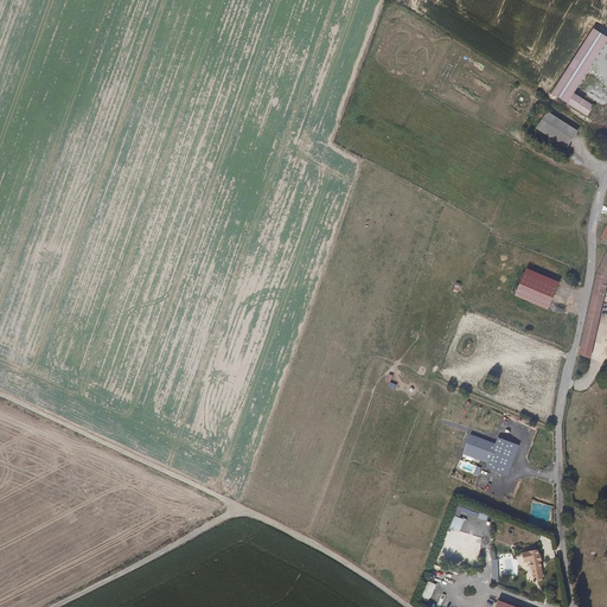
[(593,106),(574,93),(605,44),(606,39),(606,37),(593,29),(590,32),(551,94),(586,116),(593,106)]
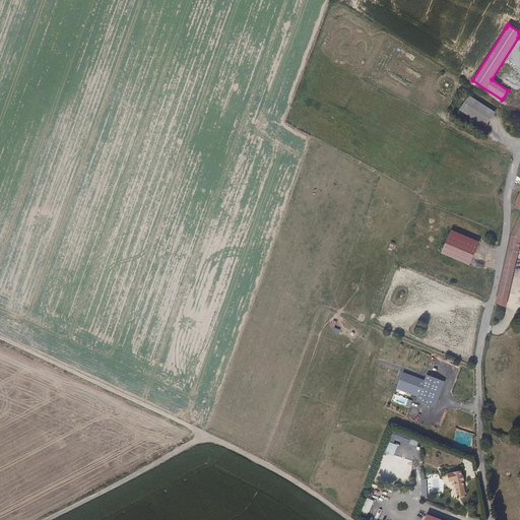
[(495,113),(468,95),(459,111),(485,128),(495,113)]
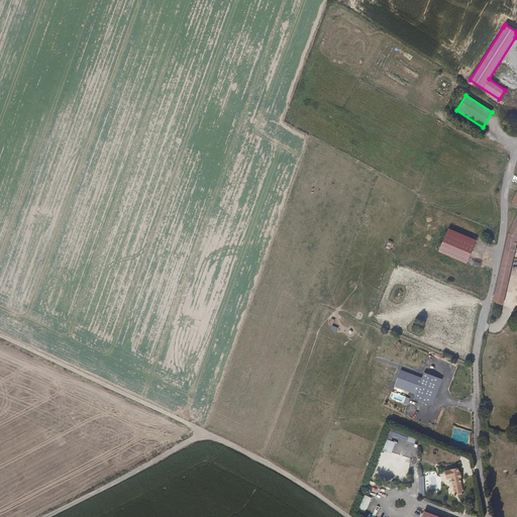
[(477,240),(448,229),(438,252),(467,264),(477,240)]
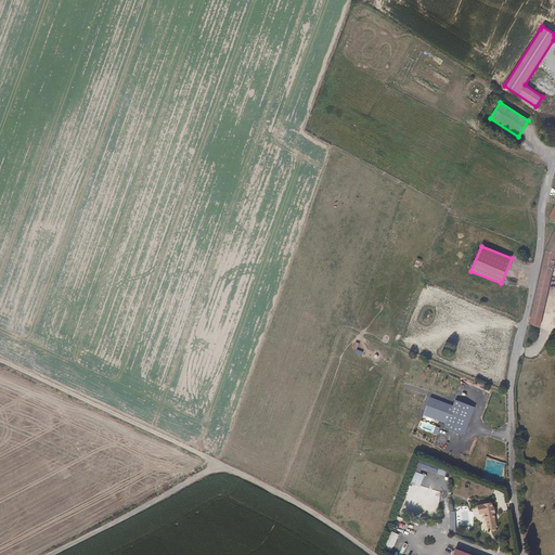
[(476,407),(455,399),(453,405),(430,398),(424,416),(447,424),(444,429),(466,437),(476,407)]
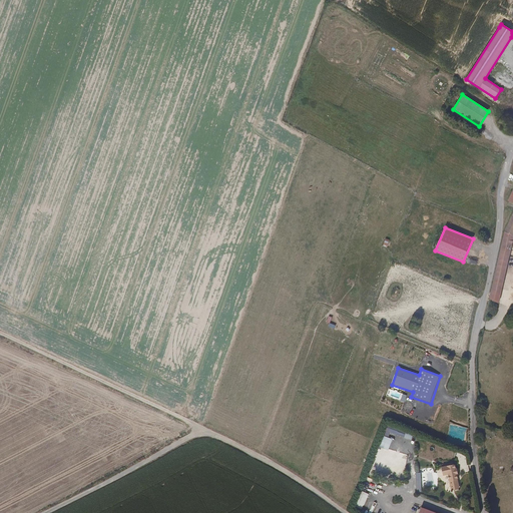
[(387,425),(384,436),(389,438),(390,434),(412,440),(414,433),(387,425)]
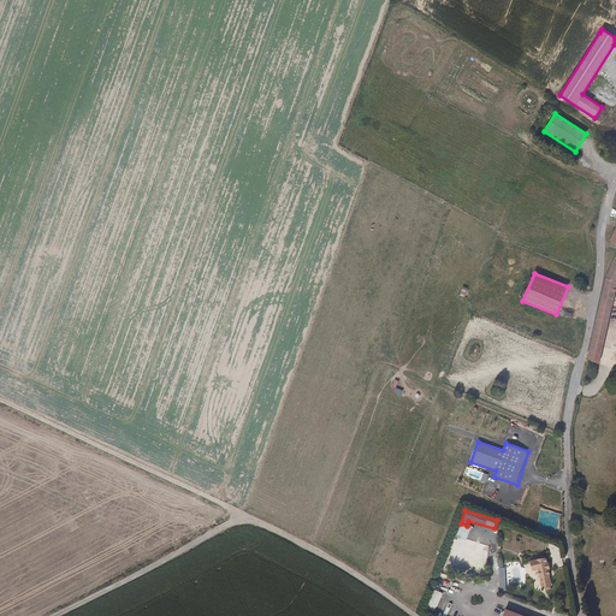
[(467,542),(472,528),(460,523),(454,537),(467,542)]
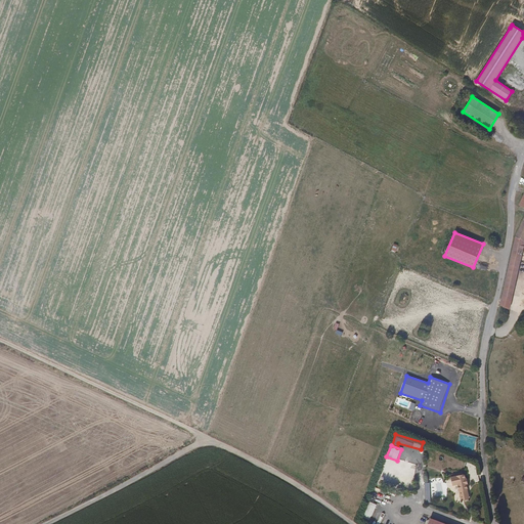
[(465,475),(450,477),(452,485),(457,485),(461,501),(469,500),(465,475)]
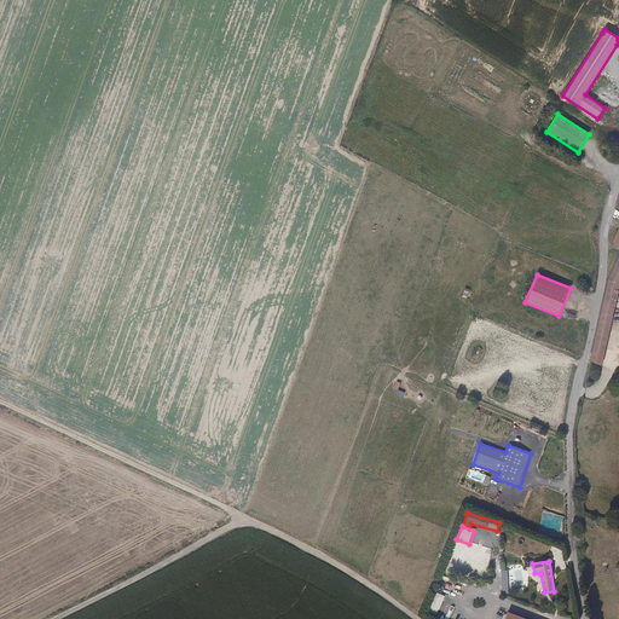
[(455,574),(473,577),(474,571),(456,567),(455,574)]
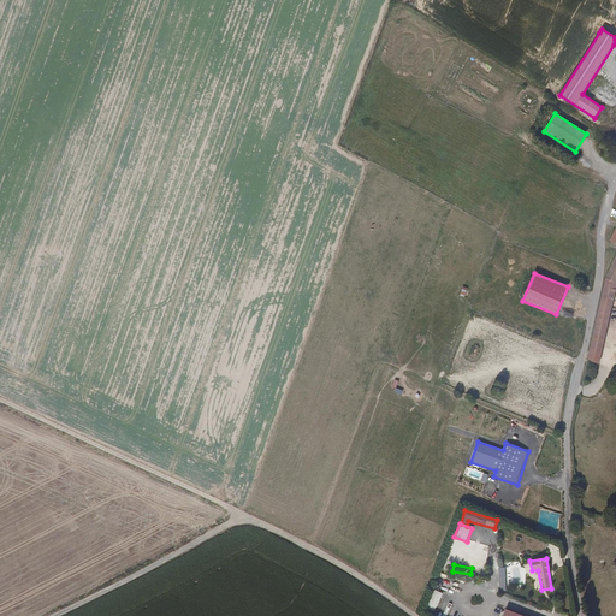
[(436,612),(443,593),(436,591),(428,610),(436,612)]
